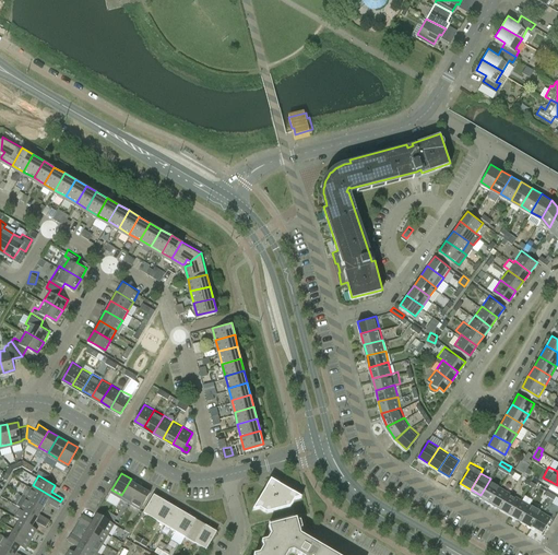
[(266,484),(259,498),(253,507),(260,505),(268,509),(291,504),(295,496),(301,494),(296,491),(283,483),(271,476),(269,481),(266,484)]
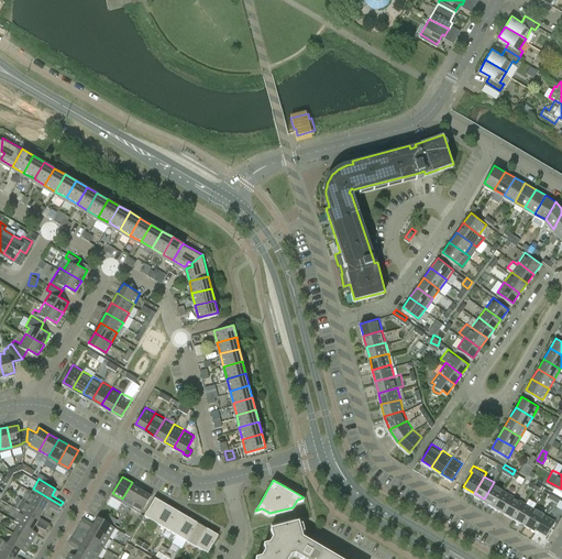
[(142,488),(132,482),(122,499),(132,505),(142,488)]
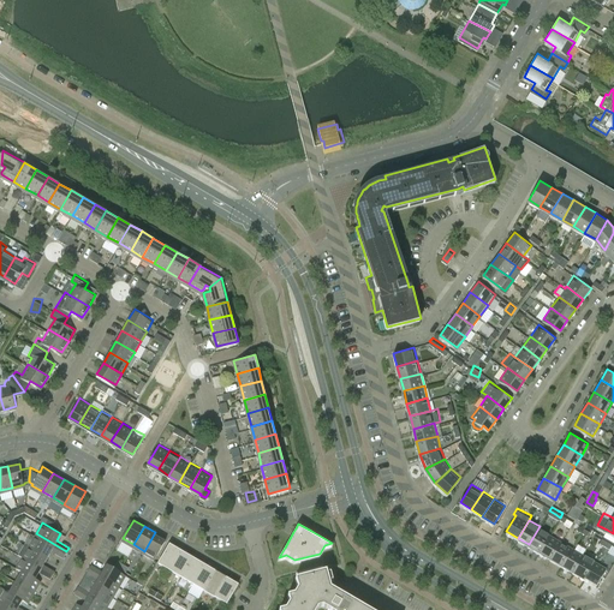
[(529,544),(541,551),(550,533),(540,526),(529,544)]
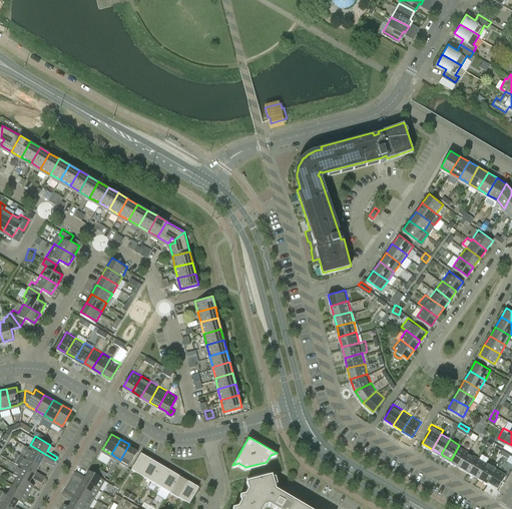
[(53,463),(55,460),(30,445),(26,443),(21,452),(40,463),(43,457),(53,463)]
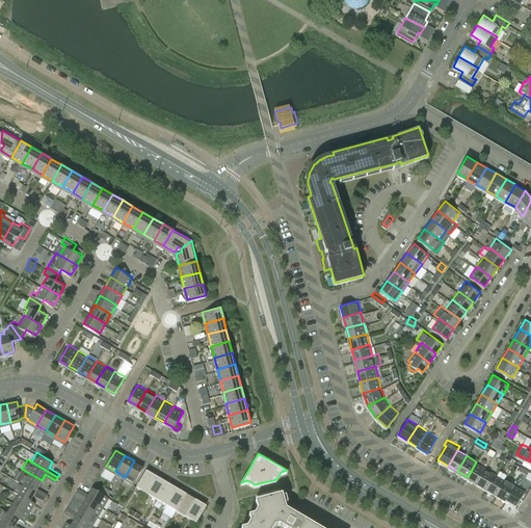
[(134,460),(125,477),(134,482),(143,467),(134,460)]
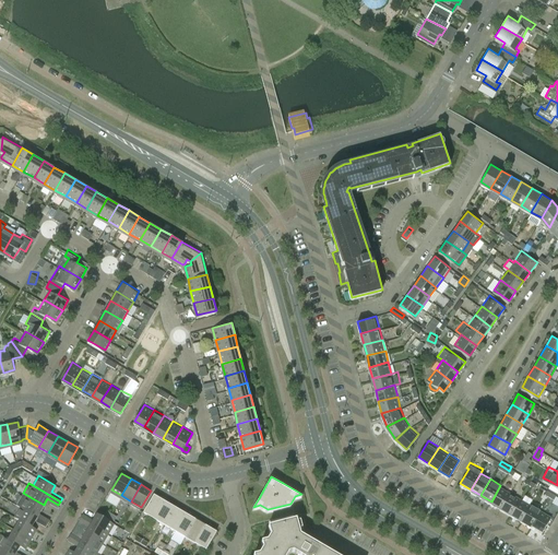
[(511,491),(500,485),(491,502),(501,507),(511,491)]
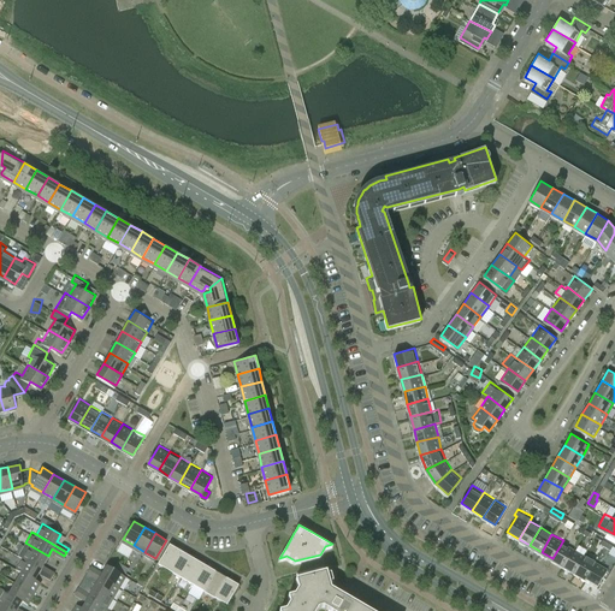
[(553,558),(563,565),(574,547),(563,540),(553,558)]
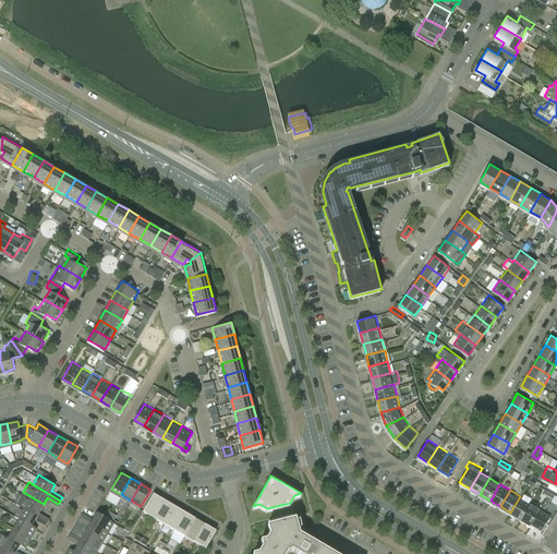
[(39,510),(44,504),(23,492),(17,502),(21,504),(49,519),(50,516),(39,510)]
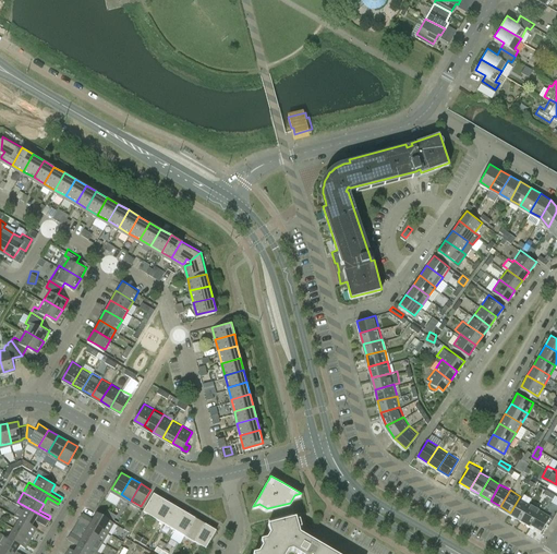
[(155,515),(165,498),(155,492),(144,508),(155,515)]
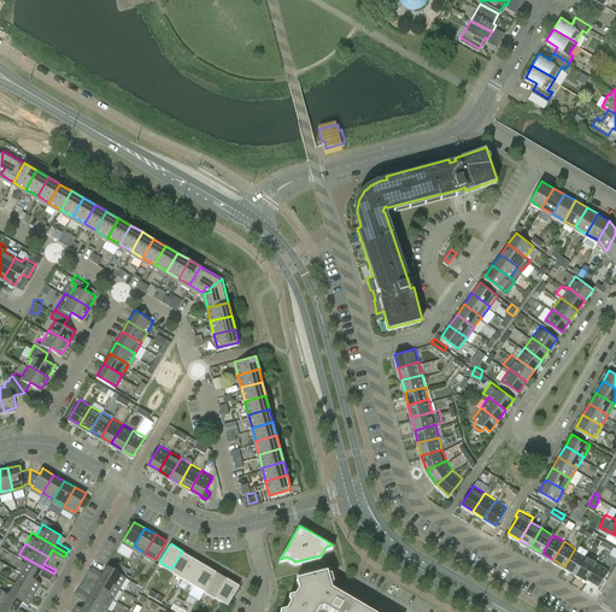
[(586,554),(575,548),(564,566),(575,572),(586,554)]
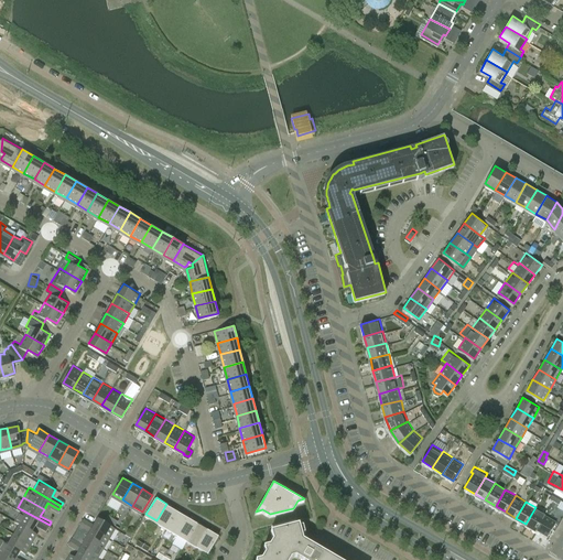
[(166,504),(157,520),(166,527),(177,509),(166,504)]
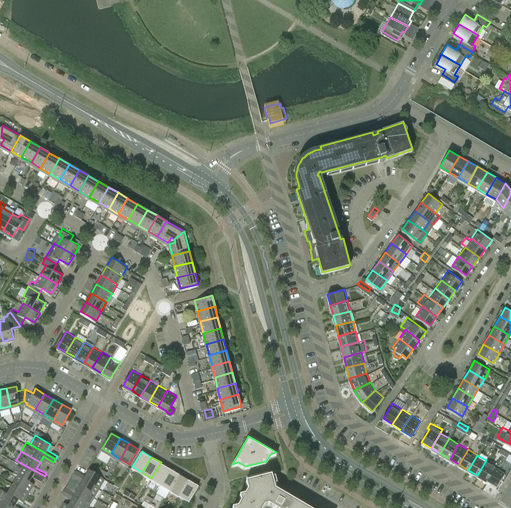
[(477,475),(487,481),(496,465),(486,460),(477,475)]
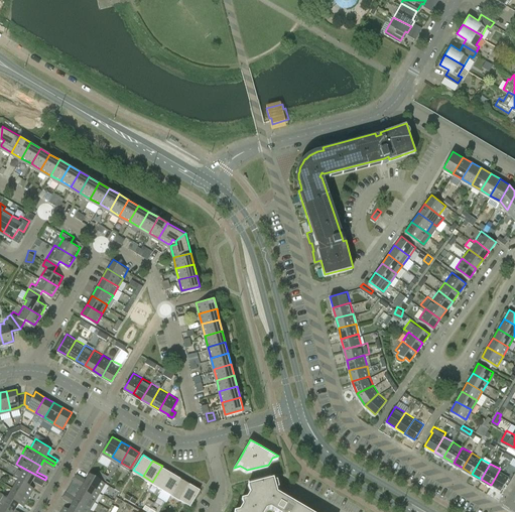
[(43,484),(45,480),(19,466),(14,475),(18,478),(19,477),(29,484),(30,483),(33,478),(43,484)]
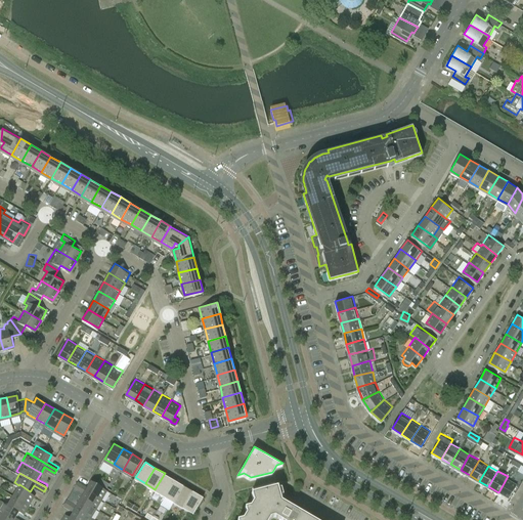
[(174,478),(165,473),(155,489),(165,494),(174,478)]
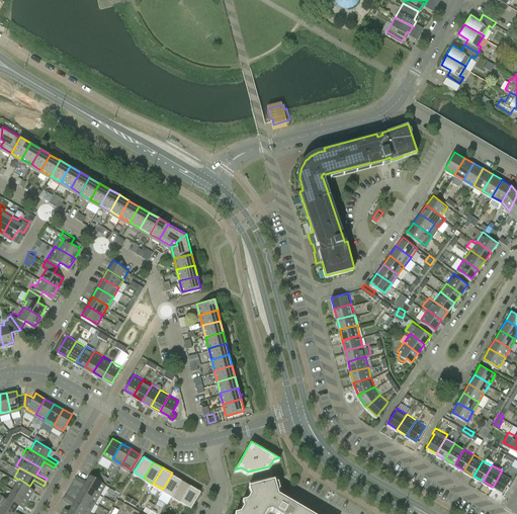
[(511,477),(502,470),(493,487),(502,492),(511,477)]
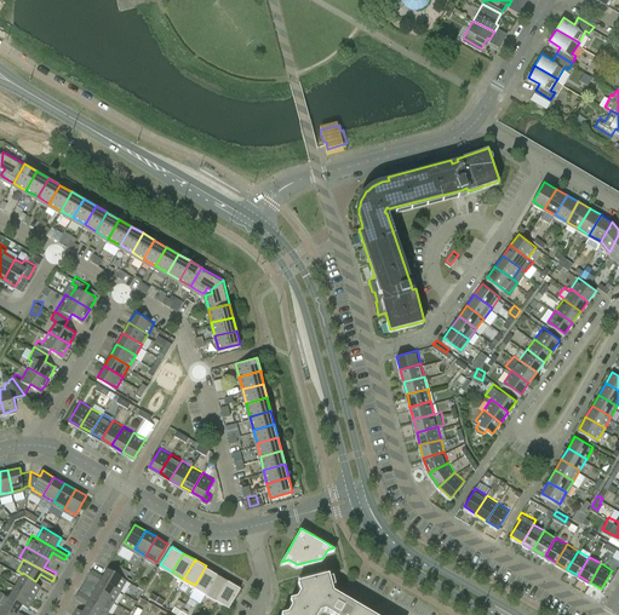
[(217,573),(206,565),(195,585),(206,592),(217,573)]
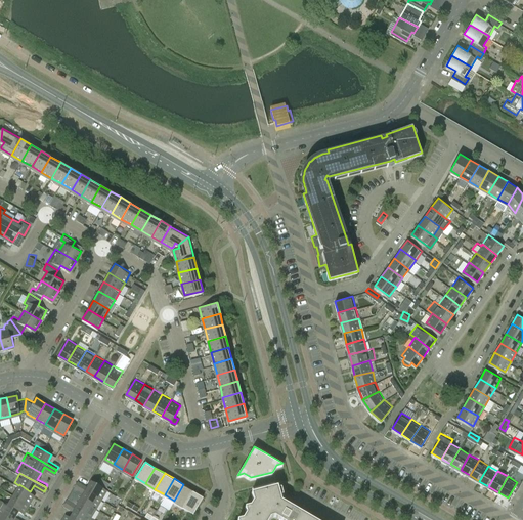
[(76,482),(102,497),(107,488),(92,479),(88,485),(78,479),(76,482)]
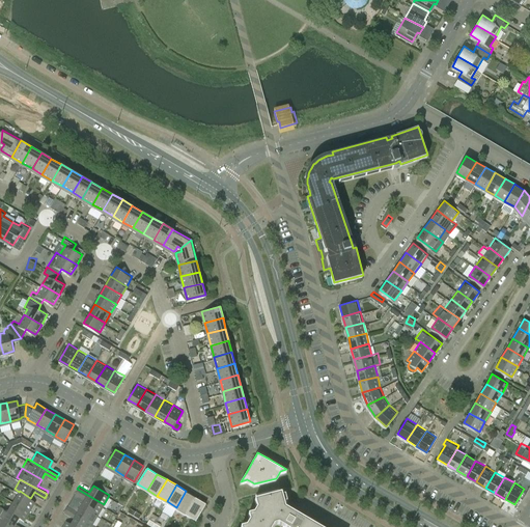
[(268,526),(276,515),(273,514),(275,510),(280,514),(278,517),(290,524),(289,526),(283,524),(281,526),(323,526),(310,520),(311,518),(310,518),(309,519),(299,512),(300,511),(299,510),(298,512),(286,505),(282,491),(280,491),(279,487),(256,492),(257,497),(255,497),(257,504),(257,505),(254,510),(249,511),(250,518),(247,523),(242,525),(242,526),(268,526)]
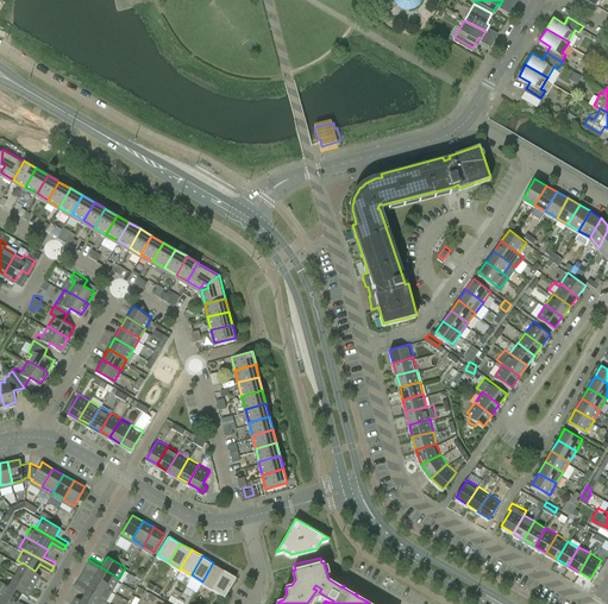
[(113,589),(119,578),(88,560),(87,564),(99,571),(94,578),(113,589)]
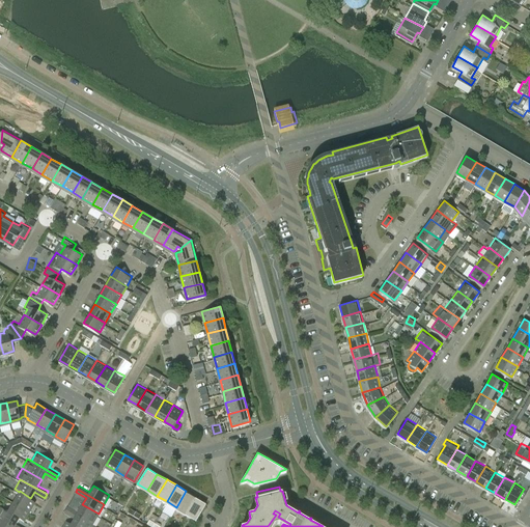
[(14,500),(30,509),(35,500),(31,497),(30,498),(20,491),(19,492),(14,500)]
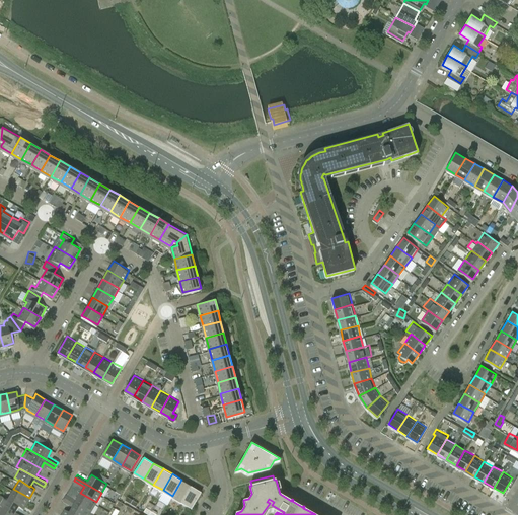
[(191,485),(181,480),(172,496),(181,501),(191,485)]
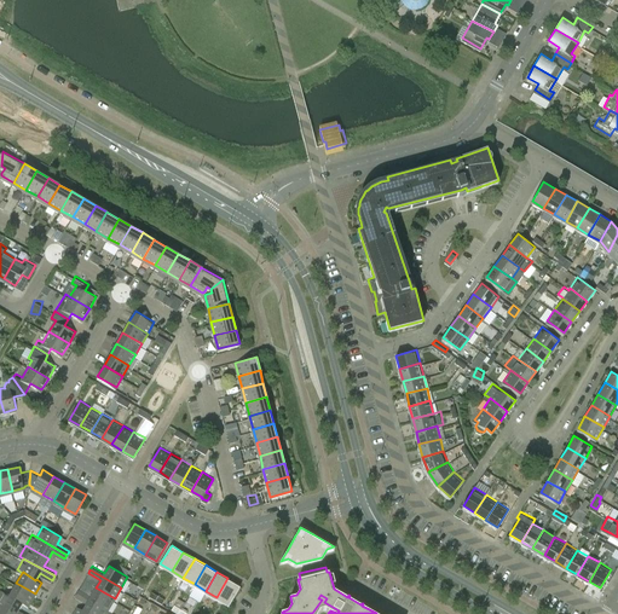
[(240,585),(227,578),(217,597),(229,604),(240,585)]
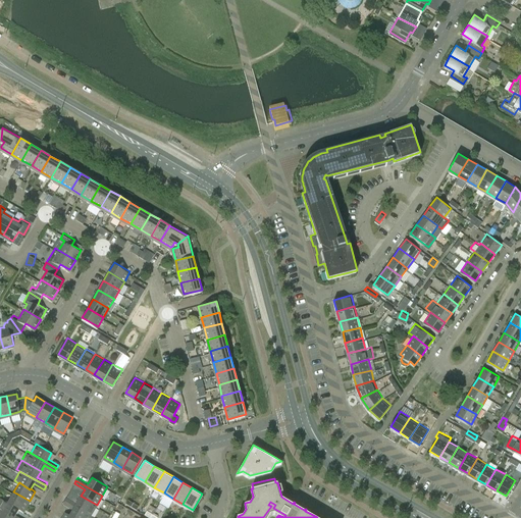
[(24,510),(30,501),(13,491),(9,501),(8,501),(19,507),(24,510)]
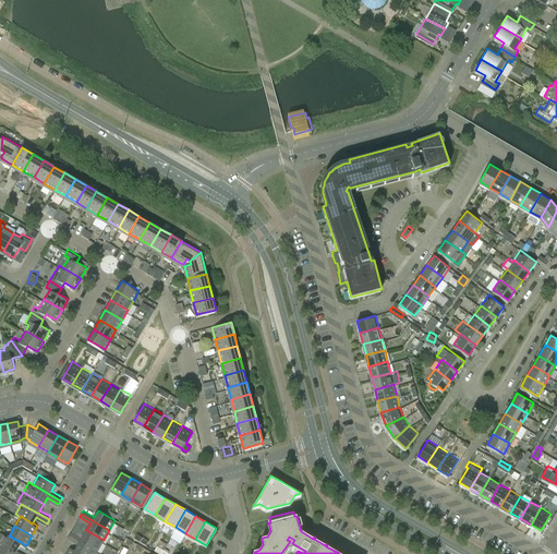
[(0,542),(19,553),(26,553),(17,549),(21,542),(9,536),(10,536),(0,529),(0,542)]
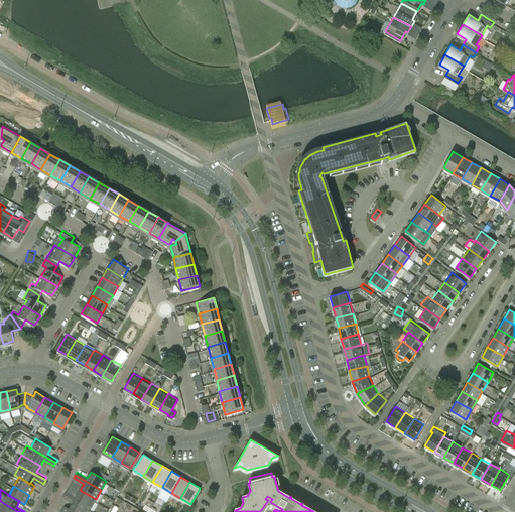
[(65,493),(90,508),(96,499),(80,490),(77,495),(67,490),(65,493)]
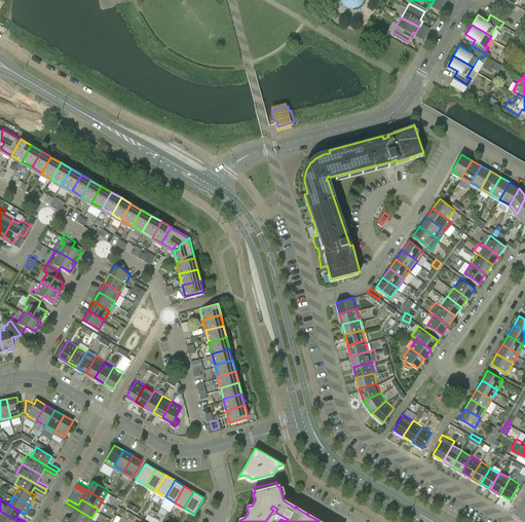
[(94,521),(96,520),(91,518),(66,502),(64,506),(74,511),(71,517),(78,521),(94,521)]
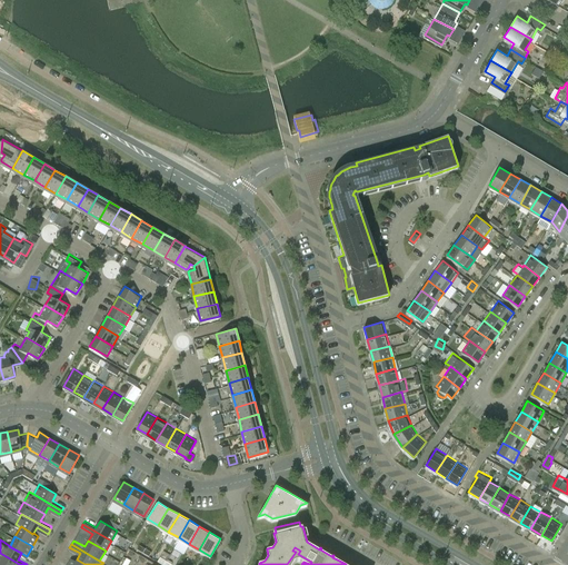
[(19,564),(0,553),(0,564),(19,564)]
